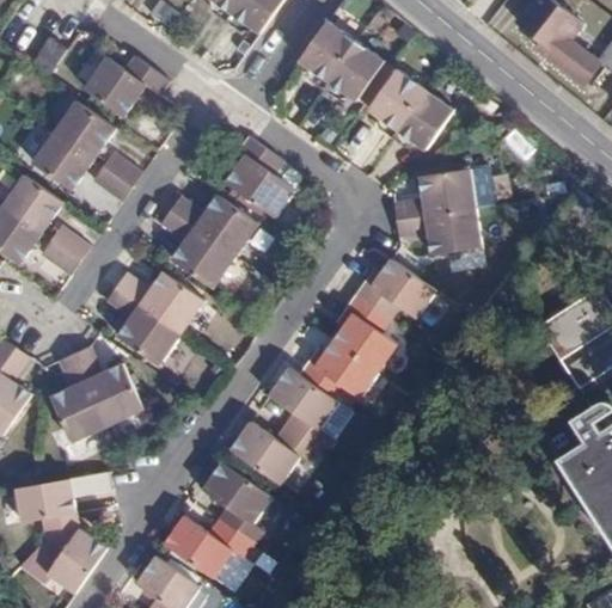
[(163,0),(159,0),(148,13),(173,37),(187,22),(163,0)]
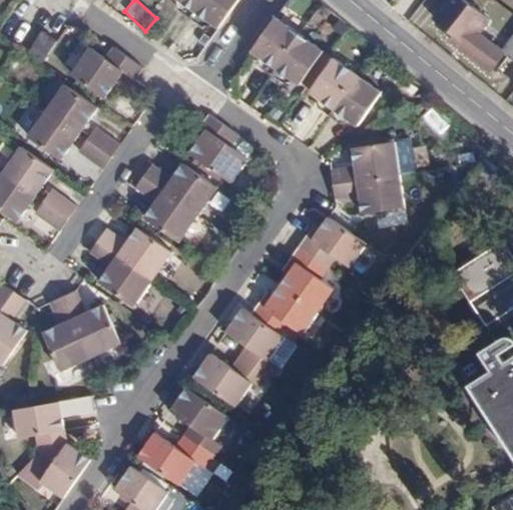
[(174,12),(187,20),(201,0),(177,0),(180,2),(174,12)]
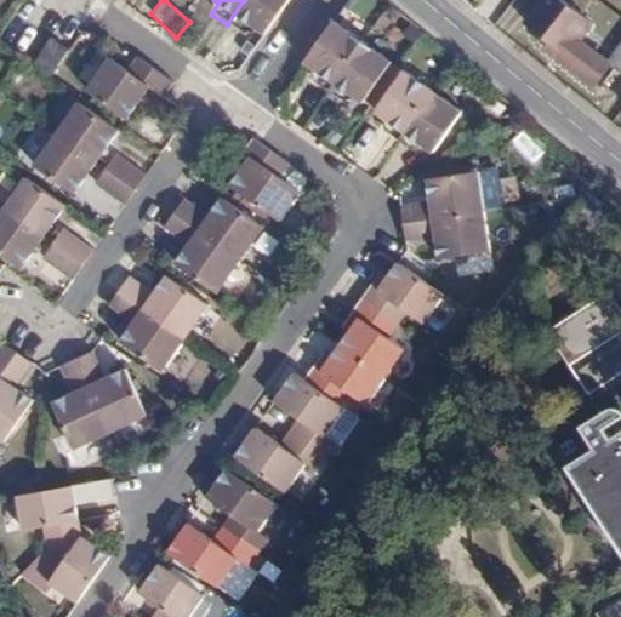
[(285,0),(244,0),(227,24),(240,32),(248,22),(262,33),(285,0)]
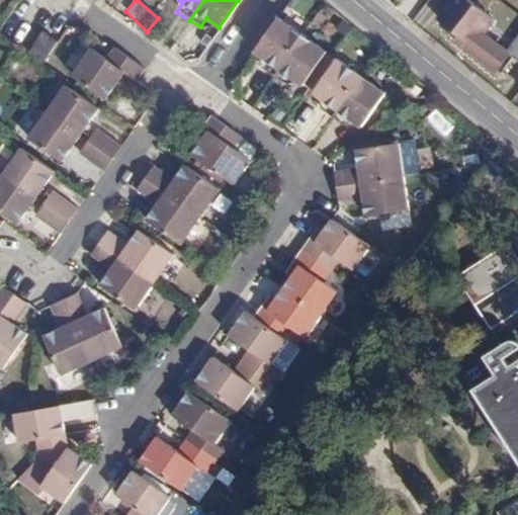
[(497,24),(466,0),(462,0),(443,24),(461,38),(457,44),(496,75),(511,56),(487,36),(497,24)]
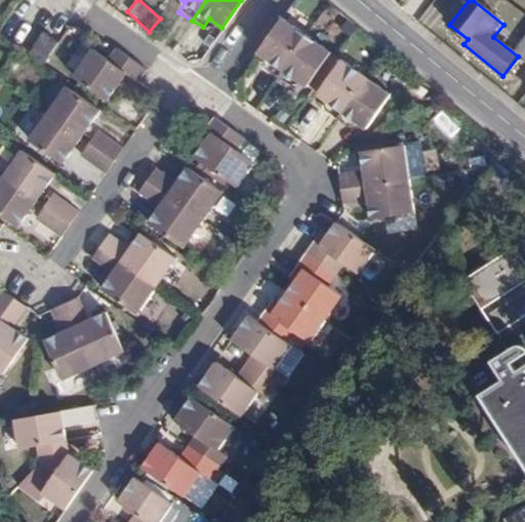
[(264,74),(274,80),(301,39),(277,23),(254,55),(268,66),(264,74)]
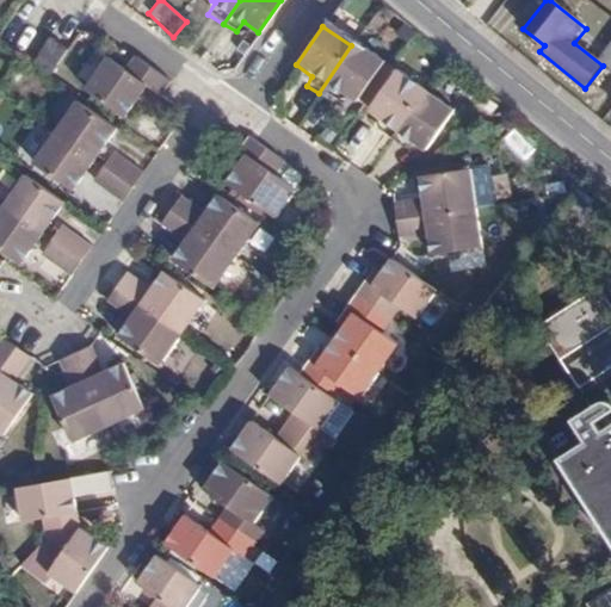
[(50,38),(34,62),(53,75),(68,51),(50,38)]
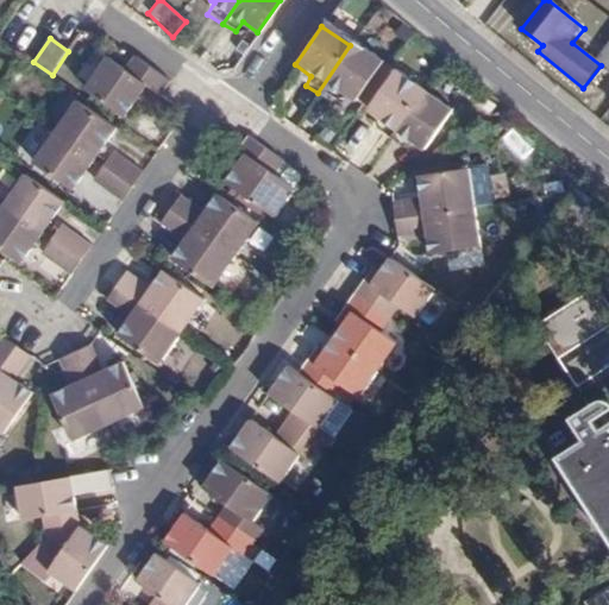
[(378,65),(350,45),(318,93),(334,102),(338,96),(351,105),(378,65)]
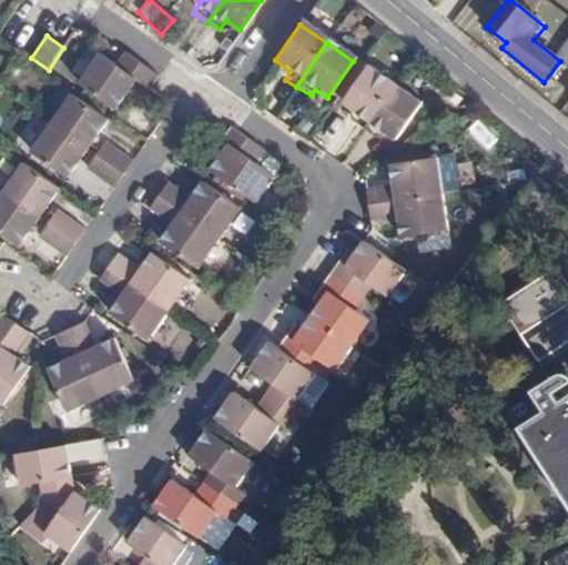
[(155,76),(122,52),(114,64),(95,52),(75,81),(112,106),(131,78),(146,89),(155,76)]
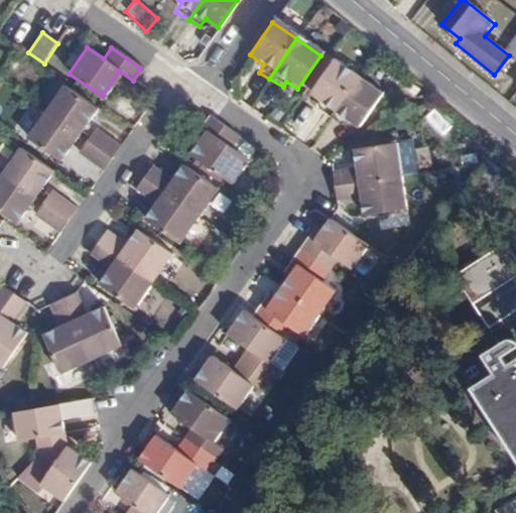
[(316,110),(327,117),(356,77),(333,60),(308,94),(321,104),(316,110)]
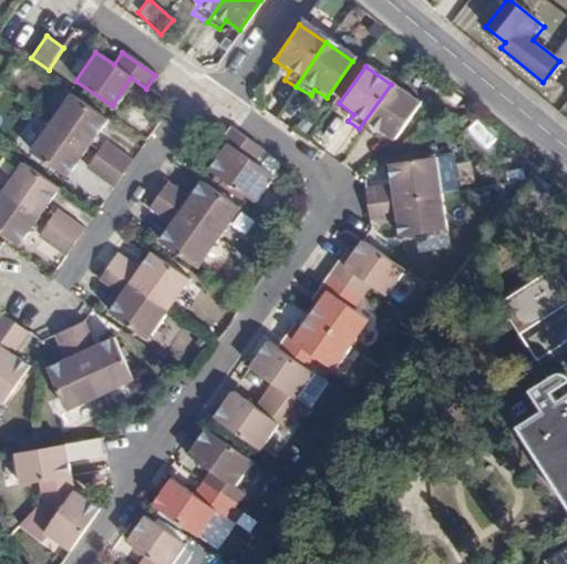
[(416,103),(391,84),(359,129),(370,139),(377,131),(390,140),(416,103)]
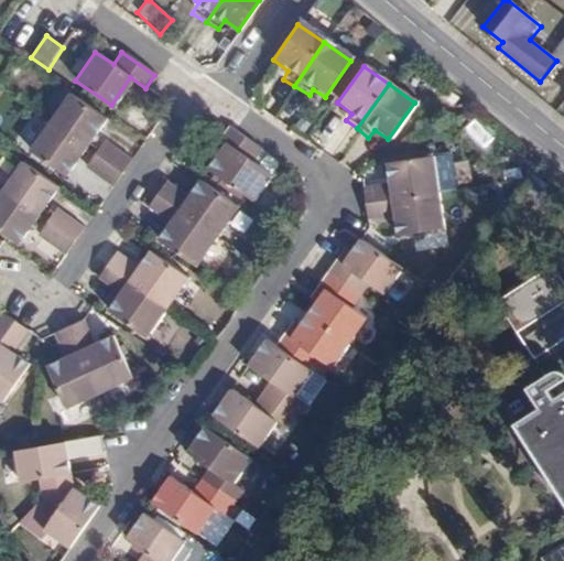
[(68,94),(50,122),(86,148),(105,119),(68,94)]
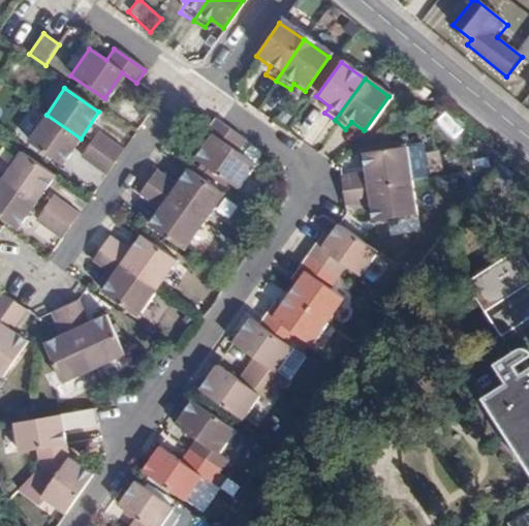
[(81,138),(47,115),(27,143),(61,166),(81,138)]
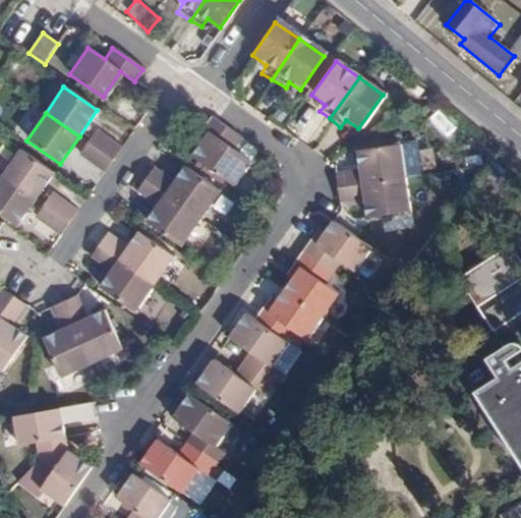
[(251,160),(234,149),(241,139),(209,116),(200,128),(209,133),(193,156),(235,184),(251,160)]
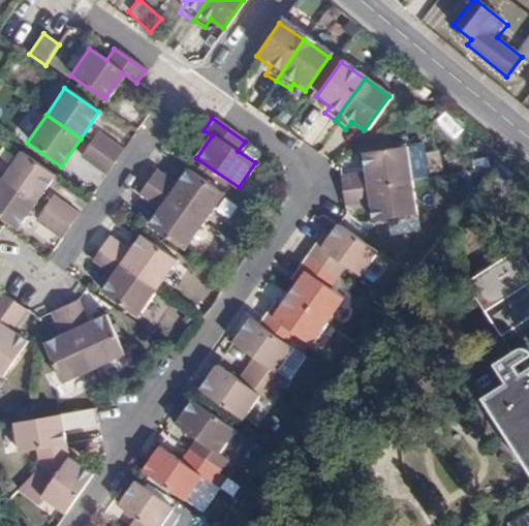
[(97,134),(90,145),(114,162),(121,151),(97,134)]
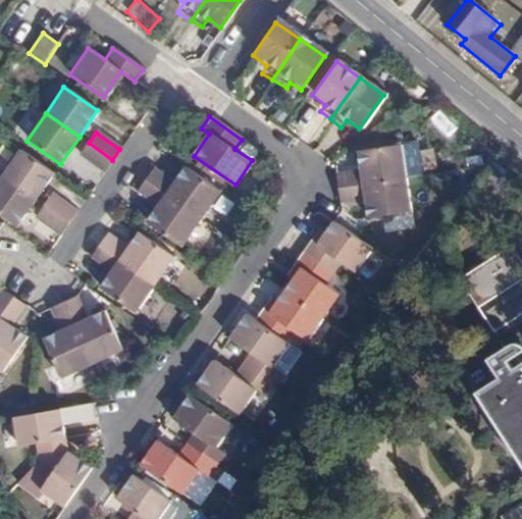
[(112,160),(89,143),(82,153),(105,170),(112,160)]
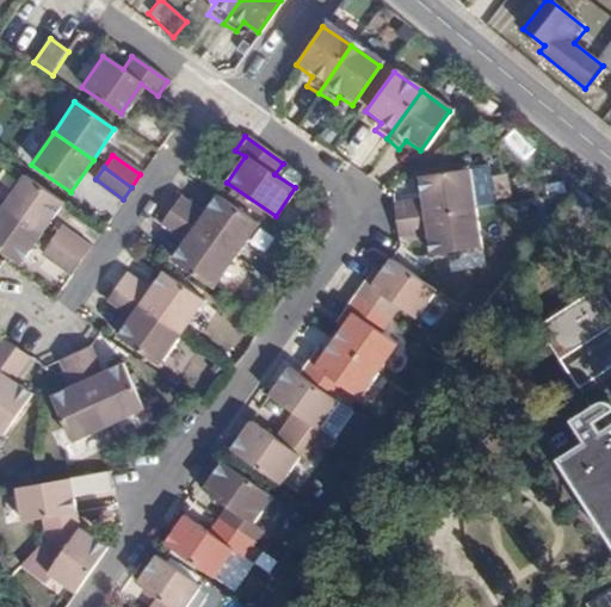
[(389,203),(393,221),(466,208),(460,171),(412,177),(414,198),(389,203)]
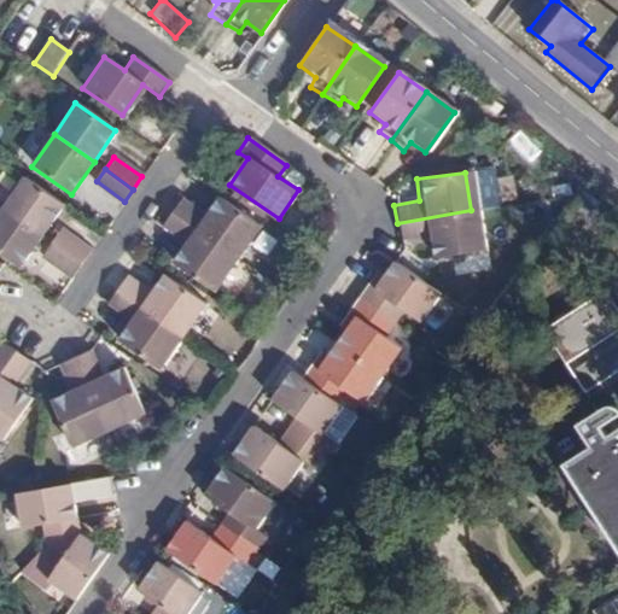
[(494,173),(479,174),(484,209),(499,208),(494,173)]
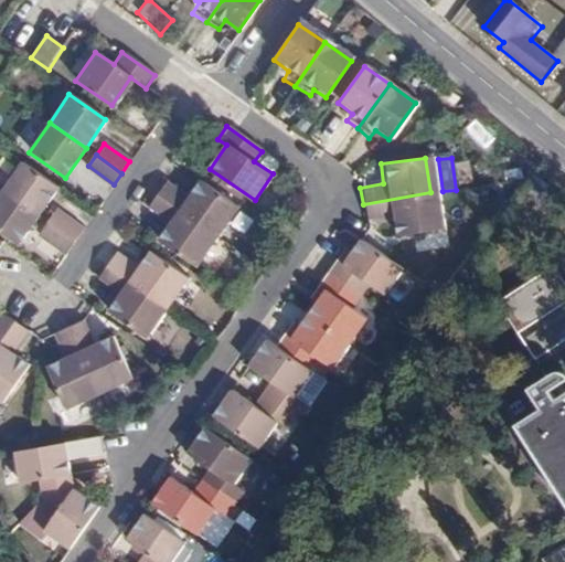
[(19,163),(0,188),(0,191),(34,218),(54,191),(19,163)]
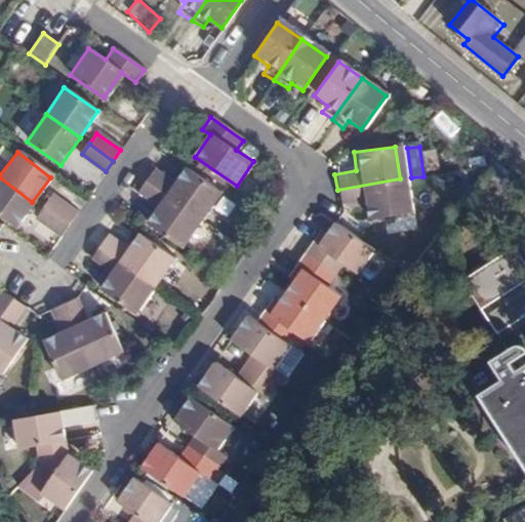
[(154,169),(145,183),(201,222),(220,193),(186,168),(176,184),(154,169)]
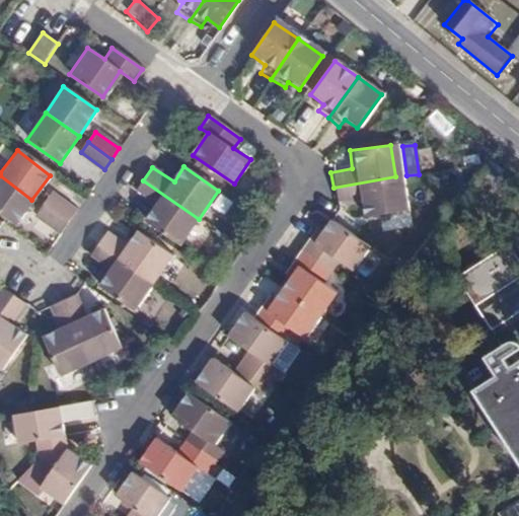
[(31,200),(0,175),(0,215),(12,225),(31,200)]
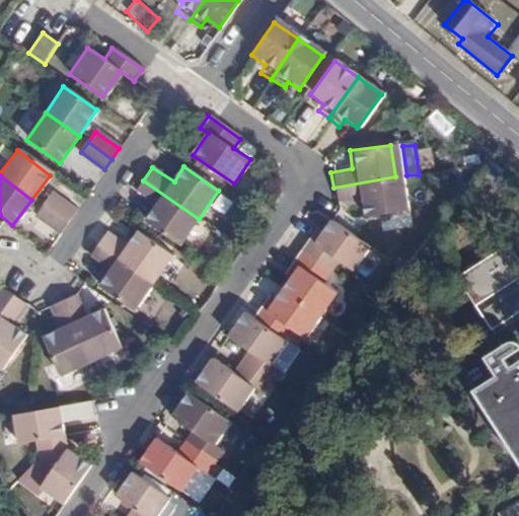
[(395,176),(334,188),(336,201),(356,197),(359,218),(401,211),(395,176)]
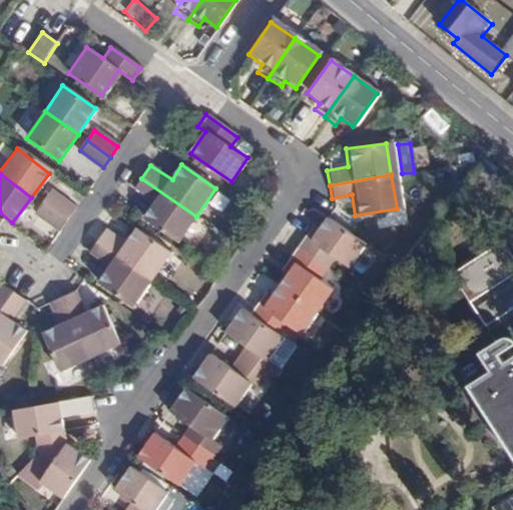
[(177,242),(196,216),(141,178),(134,188),(156,202),(144,218),(177,242)]
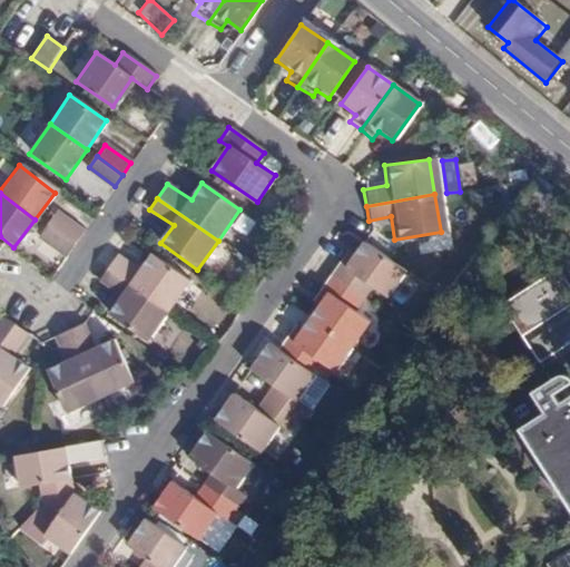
[(53,215),(46,226),(72,245),(80,234),(53,215)]
